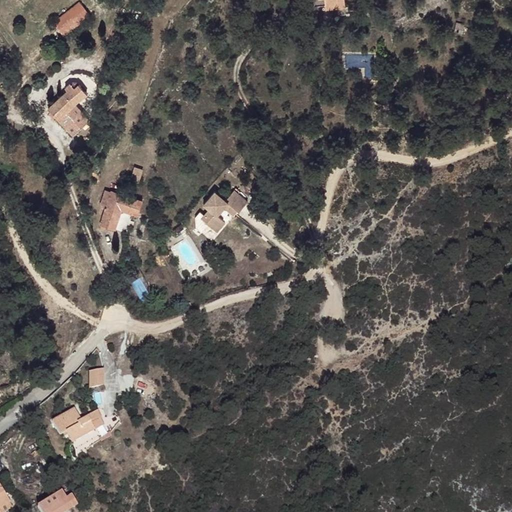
[(312,0),(313,4),(324,3),(324,8),(344,6),(343,0),(312,0)]
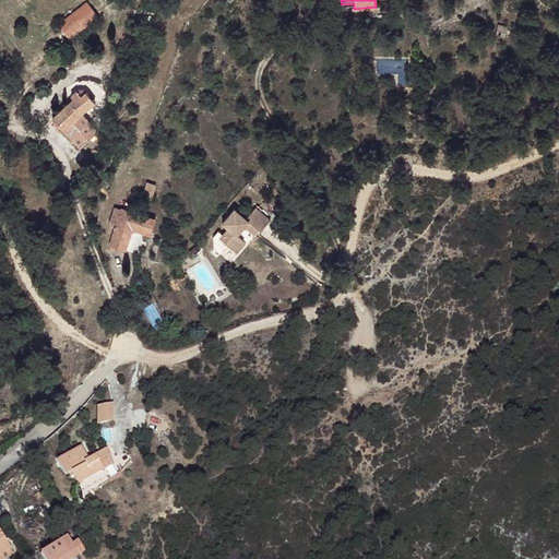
[(68,37),(96,14),(86,2),(58,25),(68,37)]
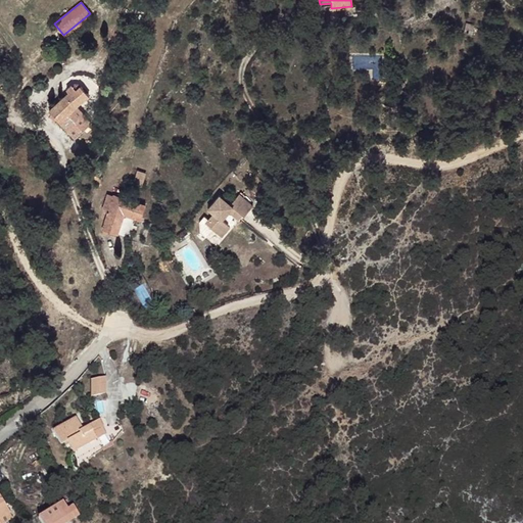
[(473,25),(466,22),(464,31),(471,33),(473,25)]
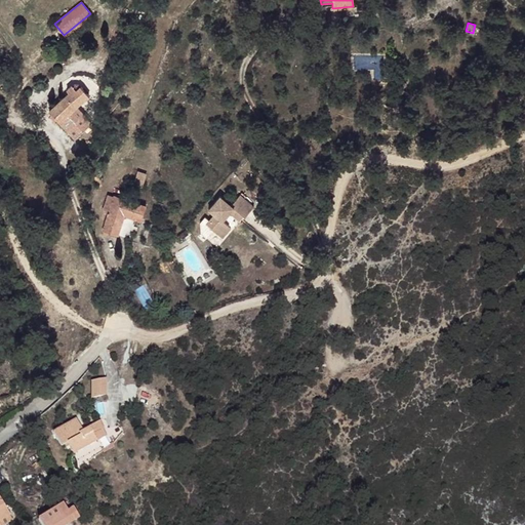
[(404,81),(397,78),(392,91),(398,94),(404,81)]
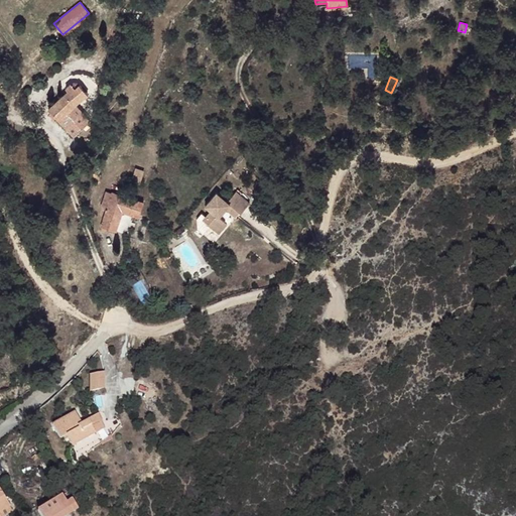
[(67,90),(47,108),(73,134),(89,119),(78,107),(85,100),(82,97),(86,93),(79,85),(76,83),(74,82),(71,82),(69,84),(65,87),(67,90)]
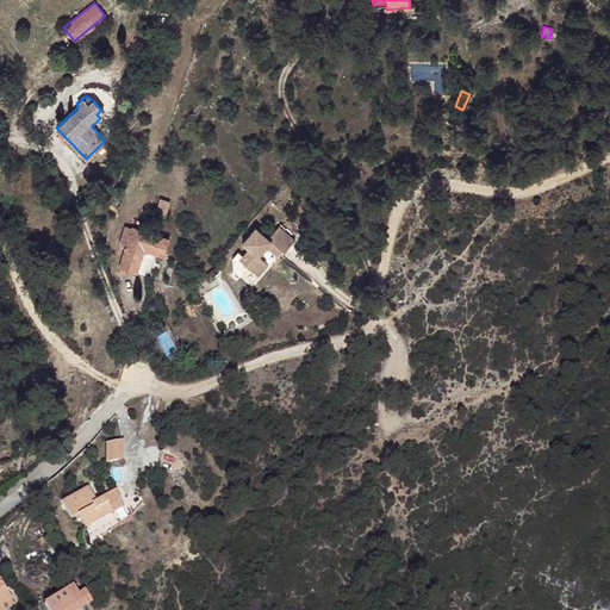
[(124,223),(119,240),(126,242),(118,265),(118,266),(124,268),(135,272),(142,248),(157,253),(161,254),(167,236),(131,224),(131,225),(124,223)]
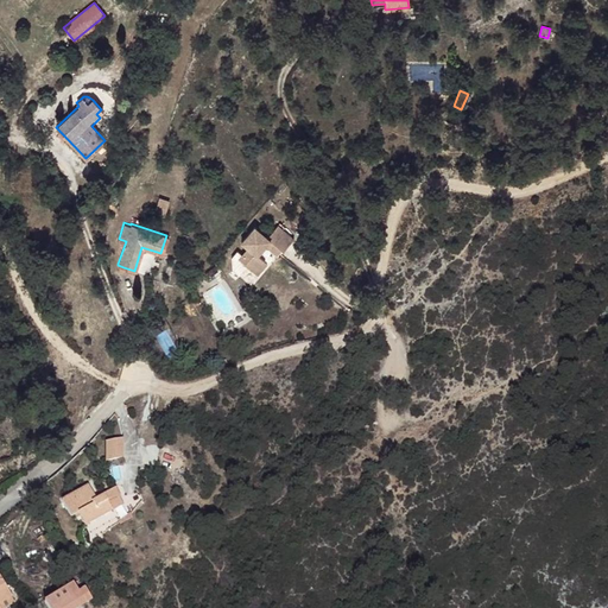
[(235,249),(229,255),(230,268),(238,274),(246,265),(255,273),(266,263),(255,253),(265,245),(268,240),(279,249),(282,251),(292,239),(276,225),(265,236),(253,226),(239,241),(246,248),(240,253),(235,249)]
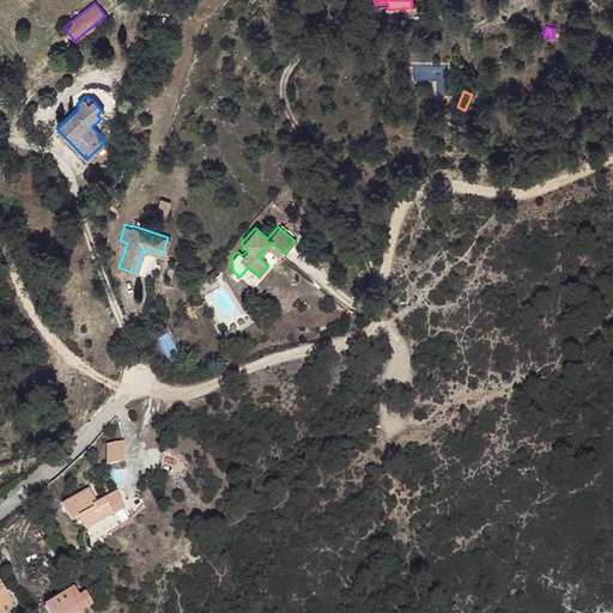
[(271,242),(267,247),(278,255),(281,252),(271,242)]
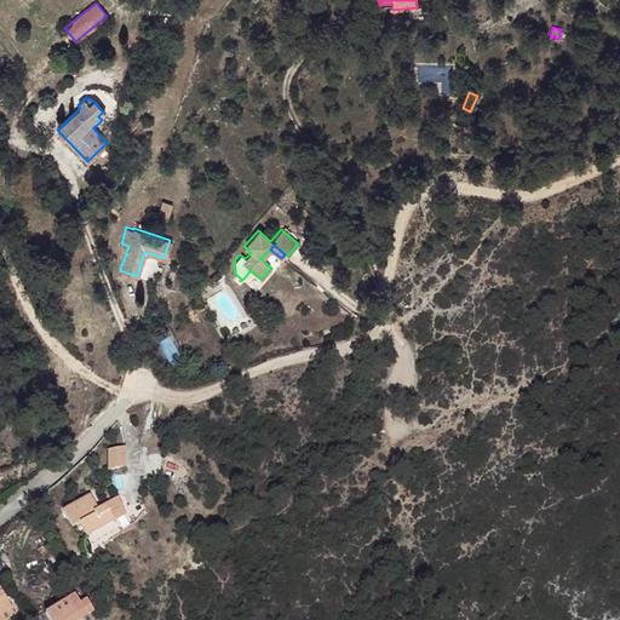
[(121,445),(105,449),(107,469),(122,464),(121,445)]
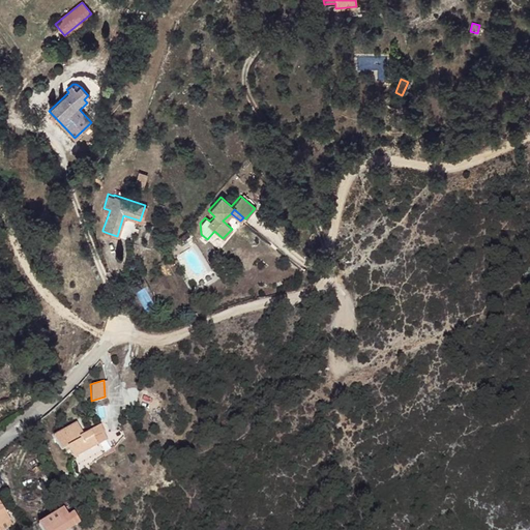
[(76,420),(53,434),(61,447),(68,443),(70,446),(68,447),(72,455),(96,442),(93,436),(92,434),(89,428),(82,432),(76,420)]
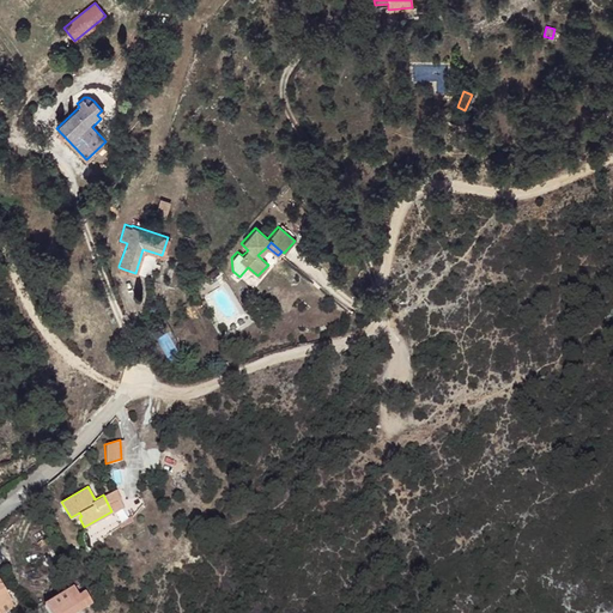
[(103,495),(107,502),(119,495),(114,489),(103,495)]
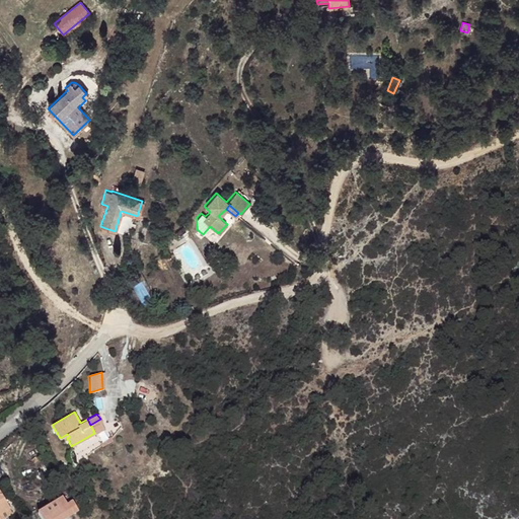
[(101,422),(91,427),(94,433),(104,428),(101,422)]
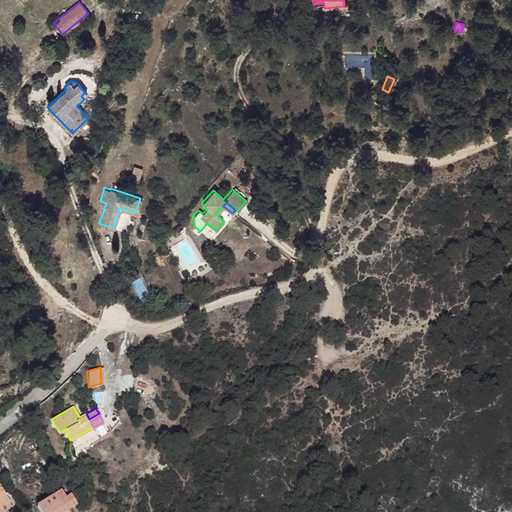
[(0,511),(0,507),(10,501),(0,483),(0,511)]
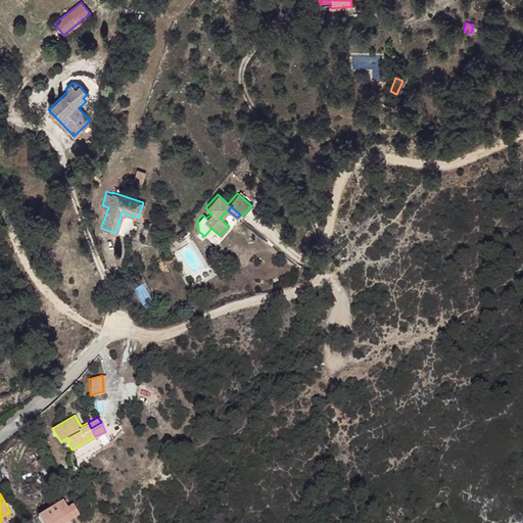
[(62,501),(38,516),(41,522),(65,522),(78,515),(72,506),(67,509),(62,501)]
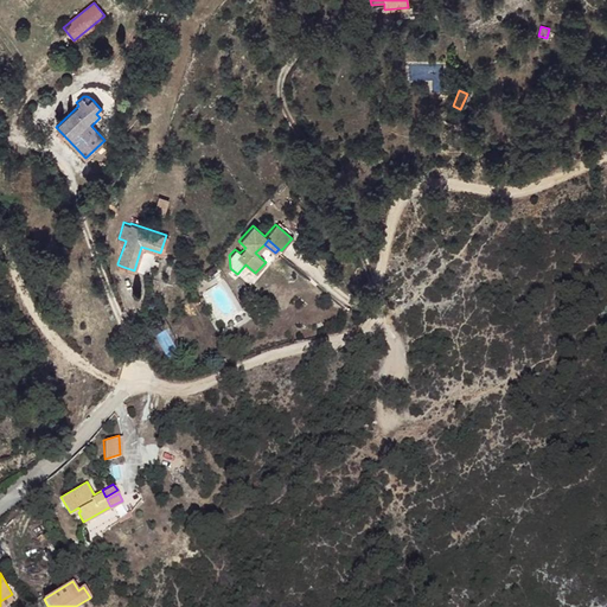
[(2,606),(16,600),(12,594),(0,601),(0,606),(2,606)]
